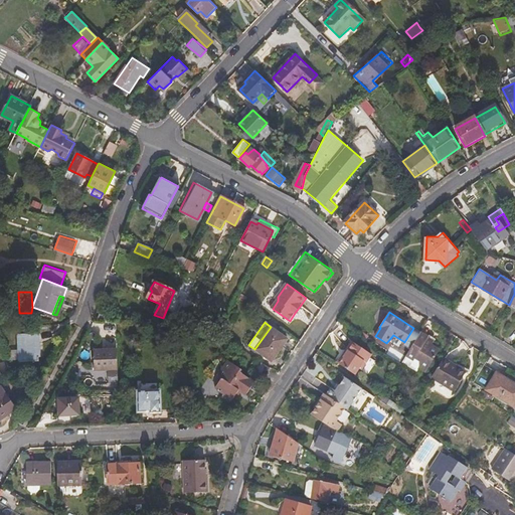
[(271,327),(254,349),(273,361),(289,339),(271,327)]
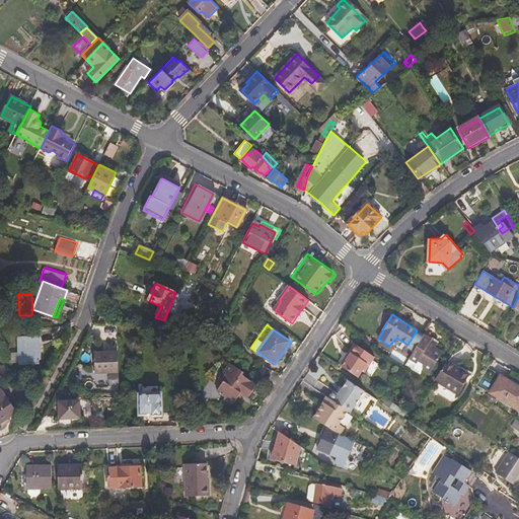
[(423,336),(409,358),(421,365),(422,371),(429,375),(441,354),(434,350),(437,344),(431,340),(423,336)]
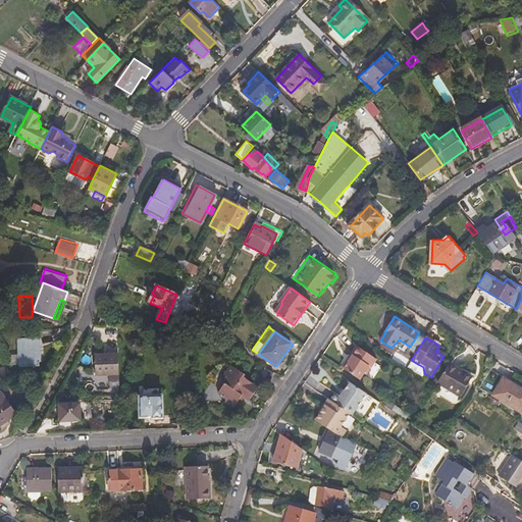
[(18,340),(19,367),(39,366),(37,338),(18,340)]
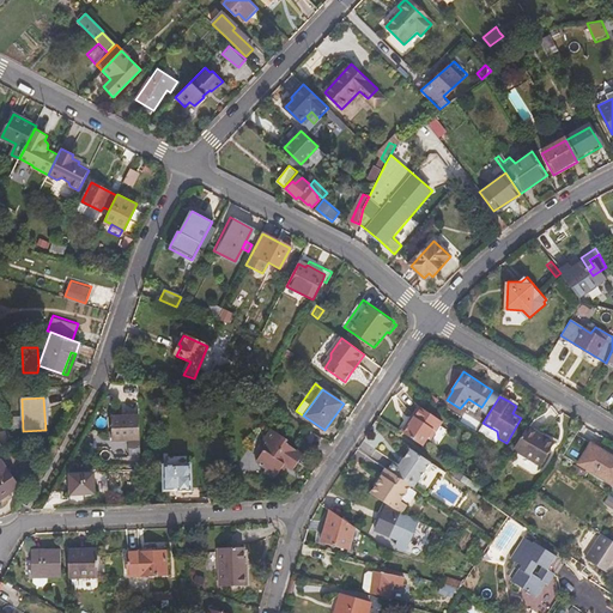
[(420,406),(414,414),(416,417),(411,424),(408,424),(402,432),(423,445),(429,438),(432,438),(443,422),(420,406)]
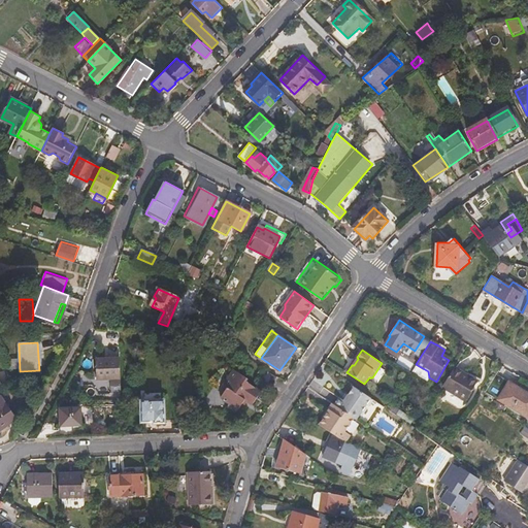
[(92,359),(93,380),(110,380),(111,392),(119,392),(118,358),(92,359)]
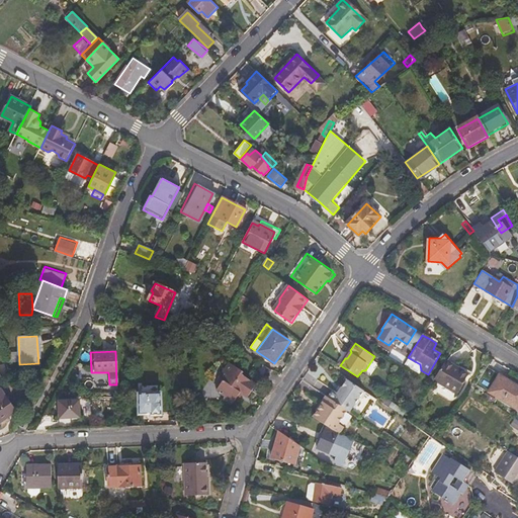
[(420,364),(408,357),(405,363),(420,372),(421,370),(420,364)]
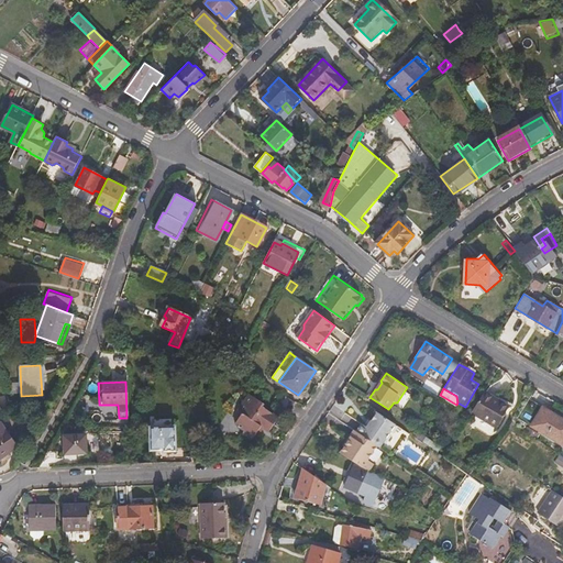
[(470,415),(493,428),(505,407),(483,394),(470,415)]
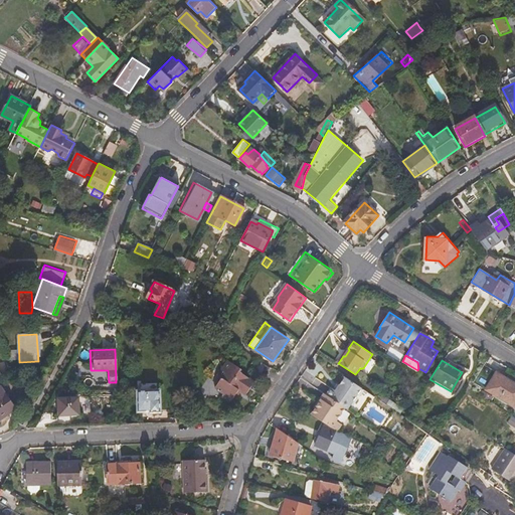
[(239,391),(246,395),(254,382),(239,372),(240,370),(229,363),(219,378),(221,380),(215,389),(224,395),(222,397),(231,403),(239,391)]
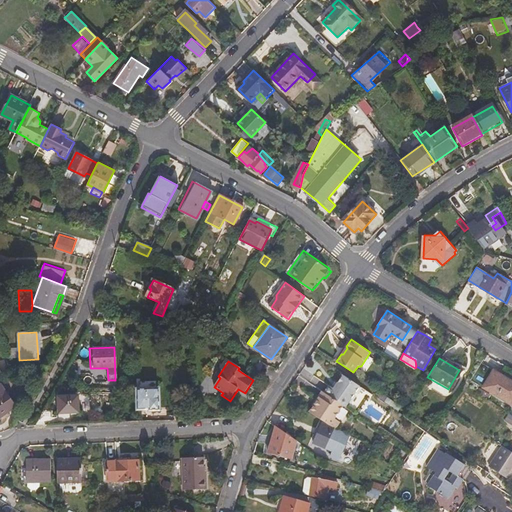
[(260,361),(255,368),(261,372),(266,365),(260,361)]
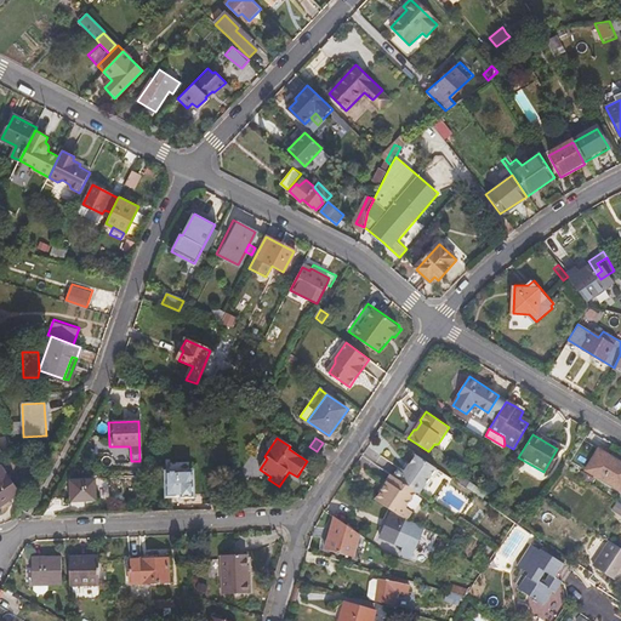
[(620,493),(620,463),(584,440),(570,460),(585,471),(620,493)]
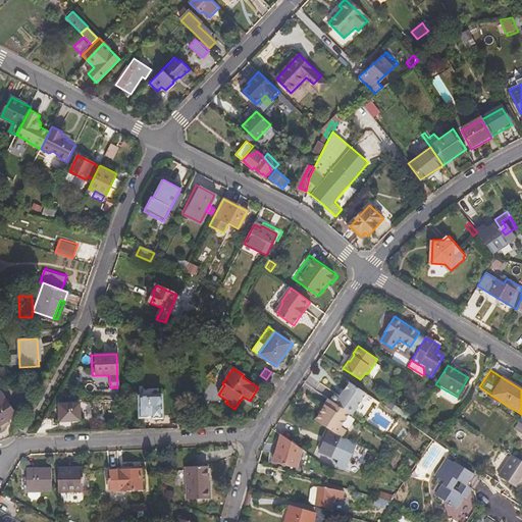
[(334,394),(330,400),(350,414),(352,415),(367,395),(349,382),(340,397),(334,394)]
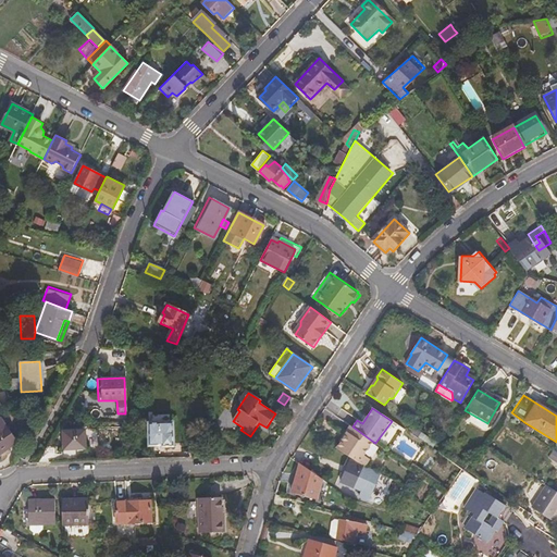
[(0,453),(16,442),(0,418),(0,453)]
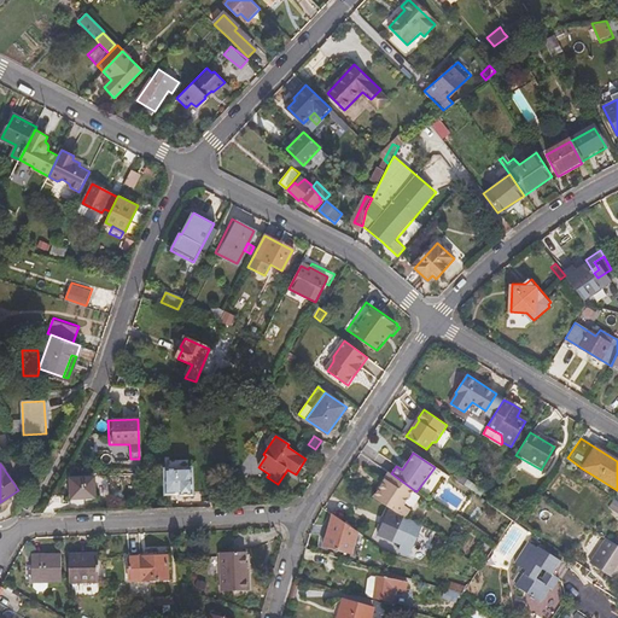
[(165,465),(165,494),(180,493),(180,491),(193,491),(192,465),(165,465)]
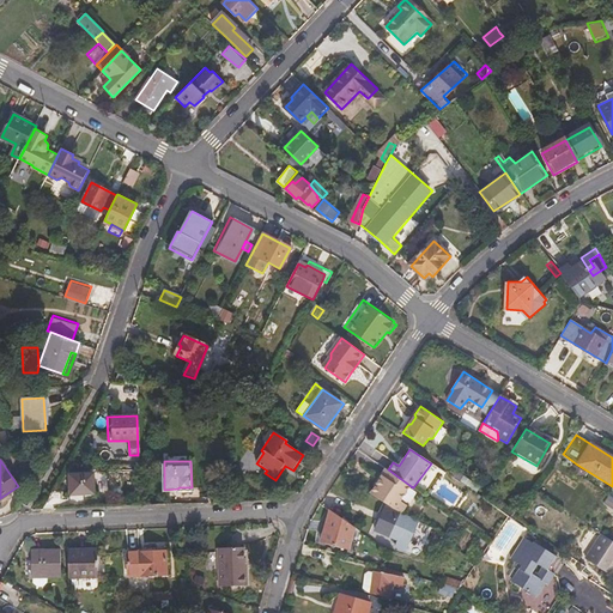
[(387,469),(370,493),(386,504),(401,515),(407,507),(400,502),(411,486),(388,469),(387,469)]
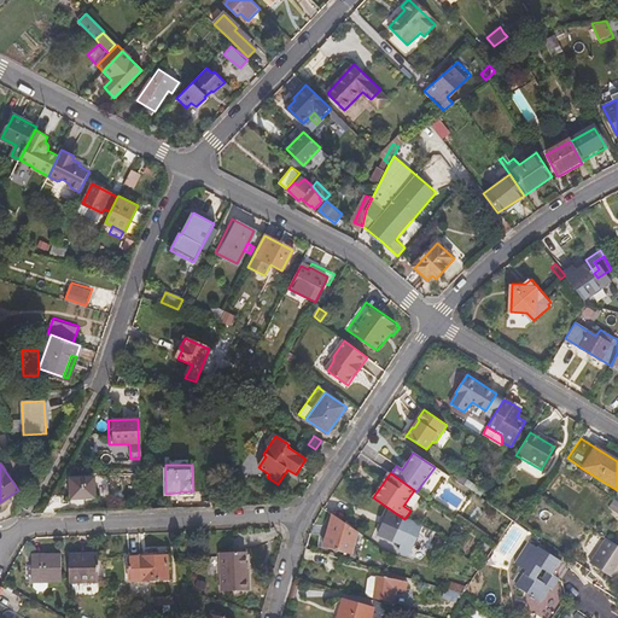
[(455,479),(478,495),(482,490),(458,473),(455,479)]
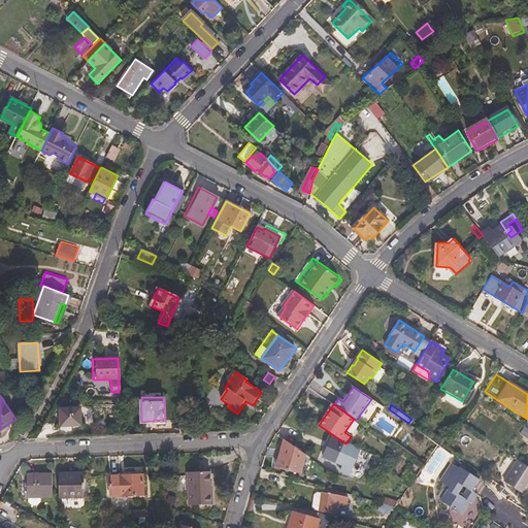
[(60,408),(60,426),(81,425),(80,407),(60,408)]
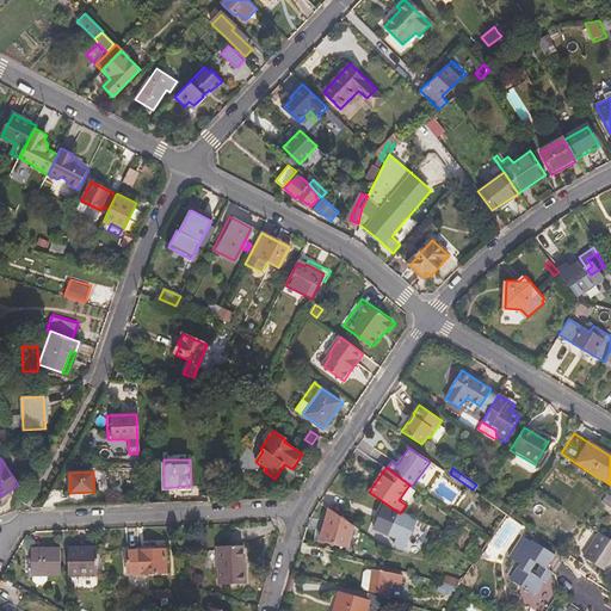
[(329,511),(320,541),(346,548),(353,526),(329,511)]
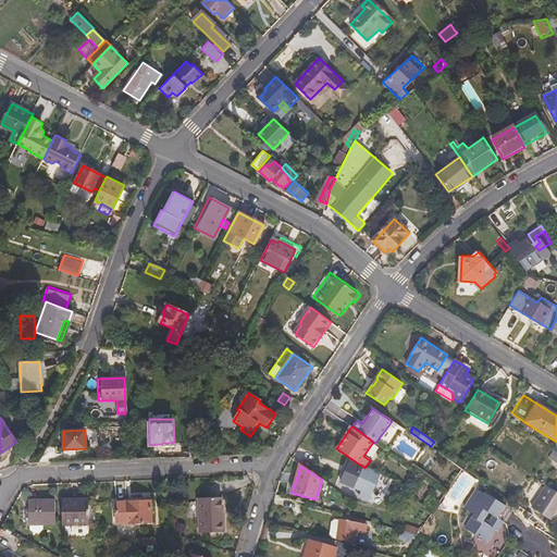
[(364,468),(354,487),(360,491),(369,495),(380,475),(364,468)]
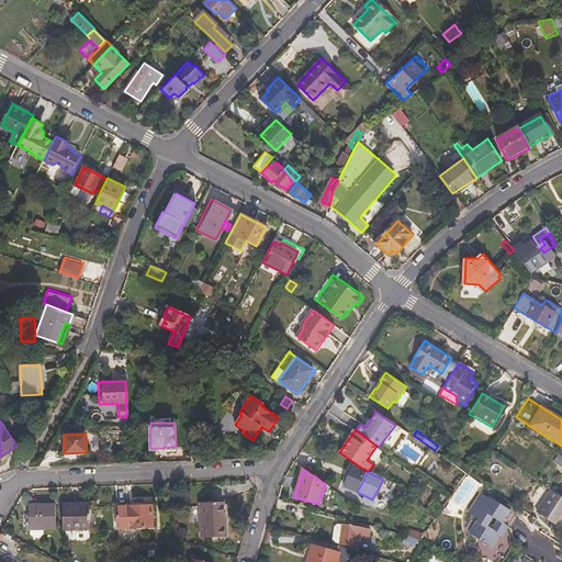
[(561,496),(550,490),(535,513),(554,526),(561,516),(561,496)]
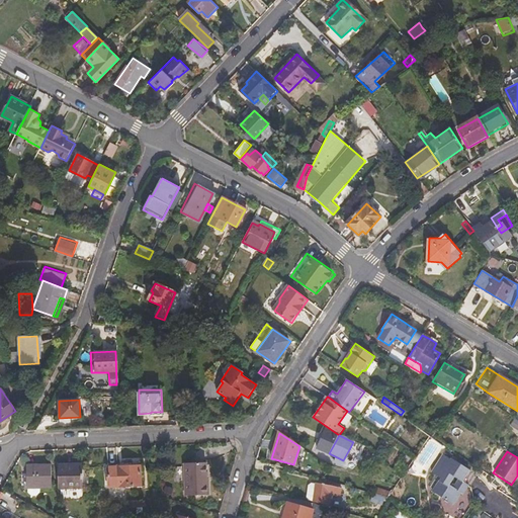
[(430,471),(439,478),(431,491),(451,505),(459,494),(461,495),(467,486),(462,483),(470,471),(450,457),(449,458),(442,454),(430,471)]
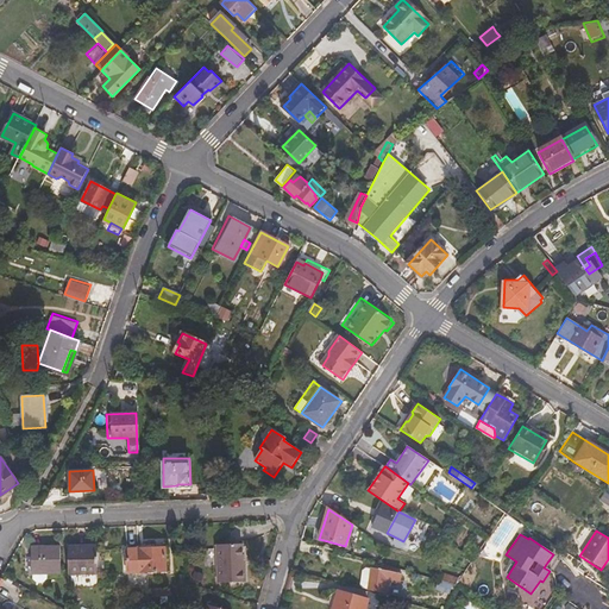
[(394,537),(390,544),(400,548),(403,541),(394,537)]
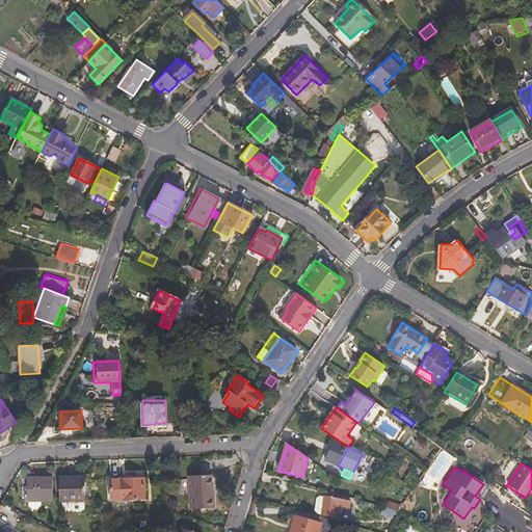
[(190,477),(190,509),(214,509),(214,499),(213,499),(213,490),(212,476),(190,477)]
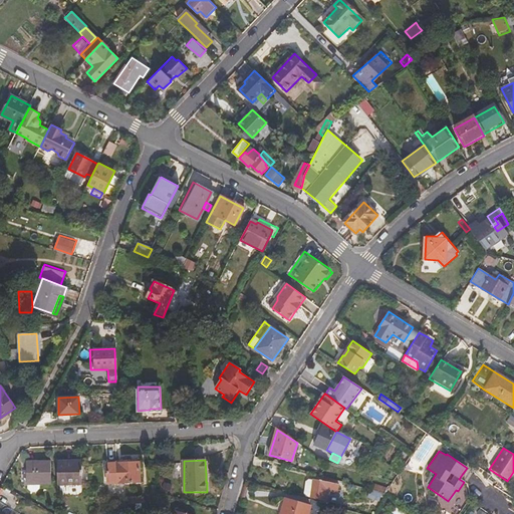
[(57,462),(58,485),(82,484),(81,461),(57,462)]
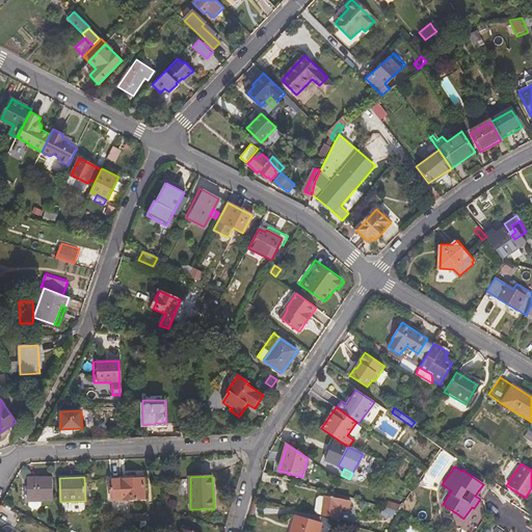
[(27,479),(28,501),(30,501),(42,501),(53,501),(52,478),(27,479)]
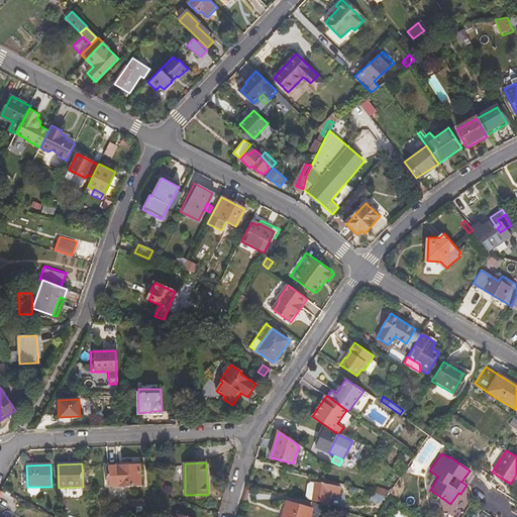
[(108,467),(108,486),(141,485),(141,466),(108,467)]
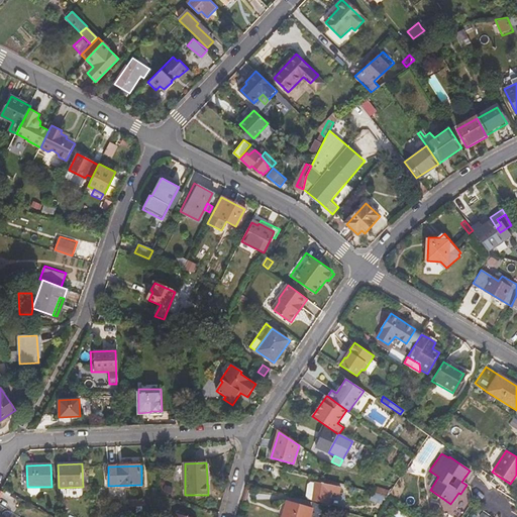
[(470,471),(461,482),(467,485),(475,474),(470,471)]
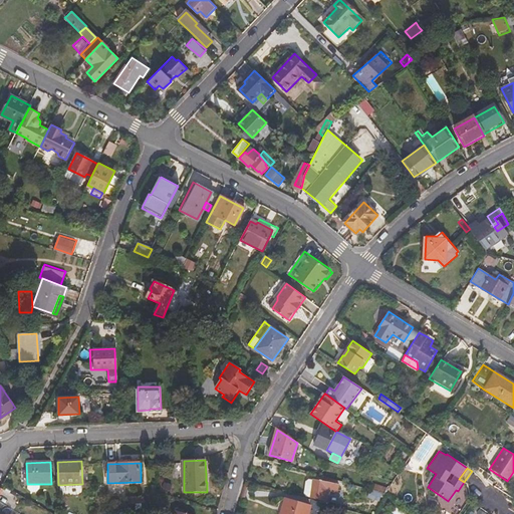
[(311,498),(311,500),(325,502),(327,487),(336,490),(337,484),(328,481),(313,479),(313,480),(311,498)]
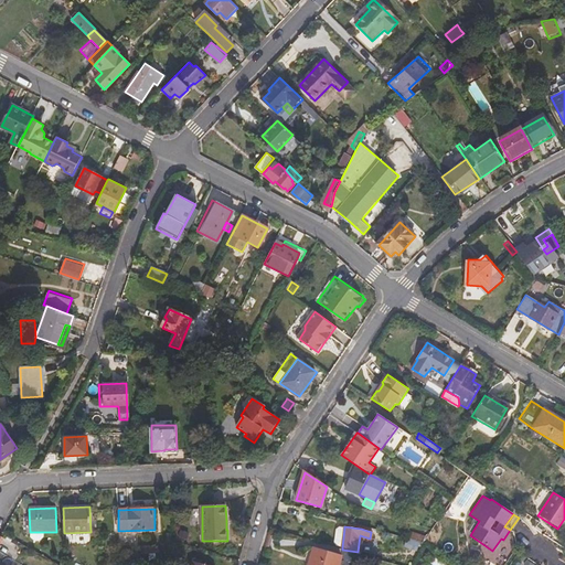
[(342,547),(344,528),(339,528),(336,530),(334,543),(337,546),(342,547)]
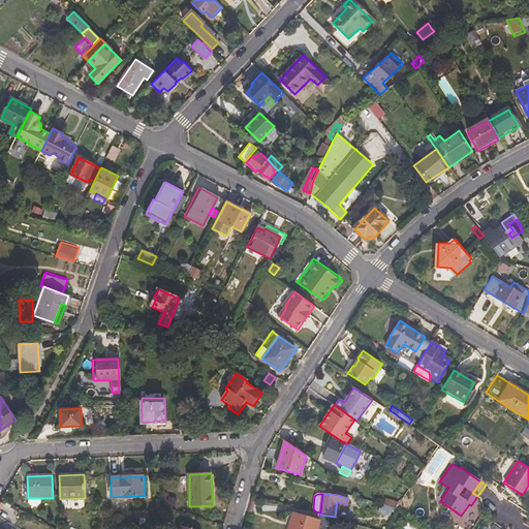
[(380,499),(378,504),(395,509),(397,504),(380,499)]
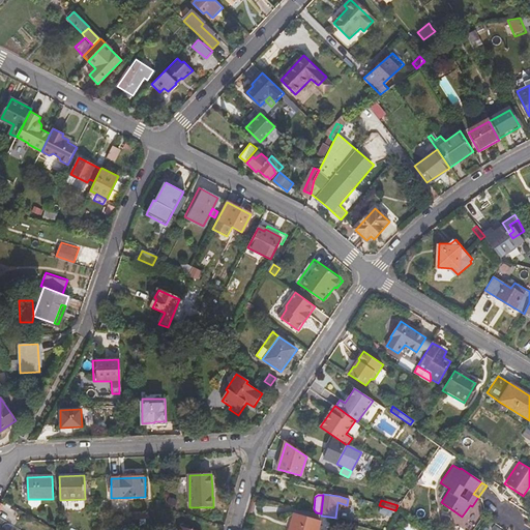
[(316,529),(319,521),(291,512),(286,529),(316,529)]
